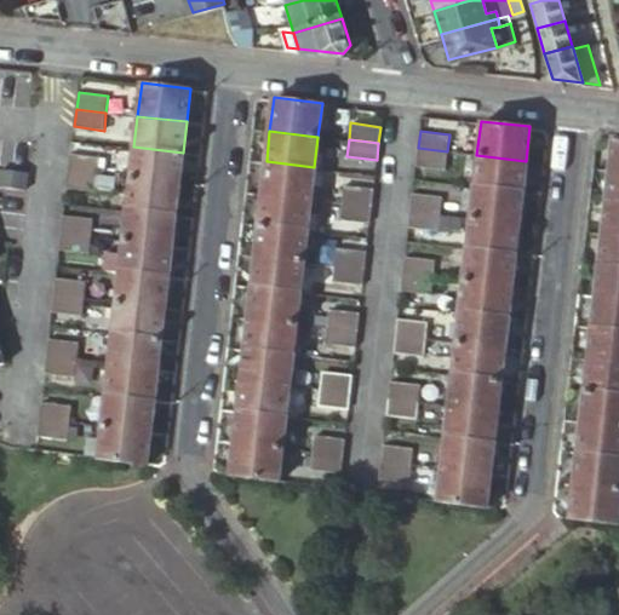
[(183,153),(133,147),(130,177),(179,183),(183,153)]
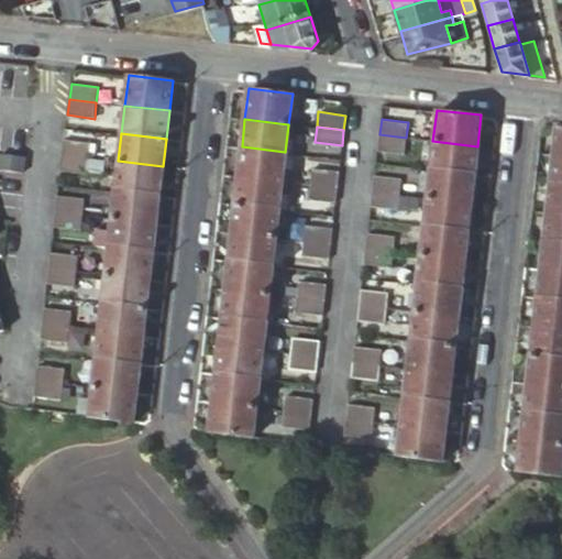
[(406,138),(379,134),(377,151),(404,154),(406,138)]
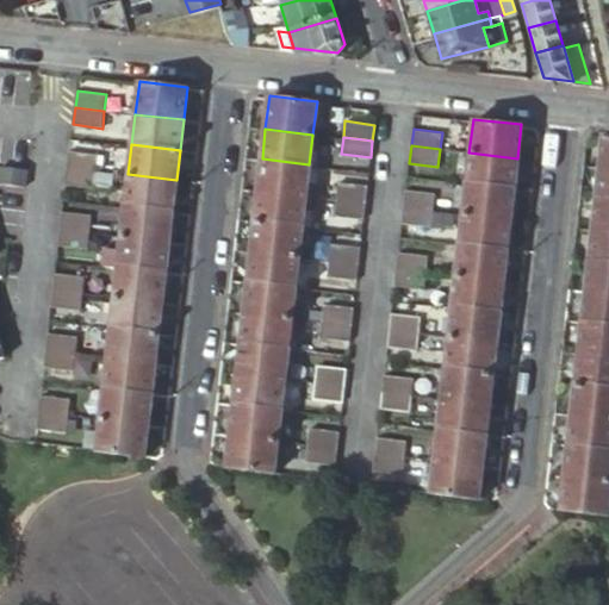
[(68,167),(98,170),(99,154),(70,150),(68,167)]
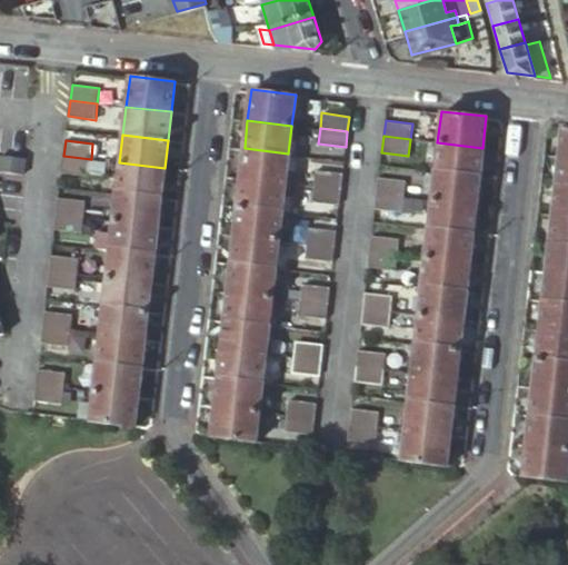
[(482,148),(437,142),(435,171),(479,176),(482,148)]
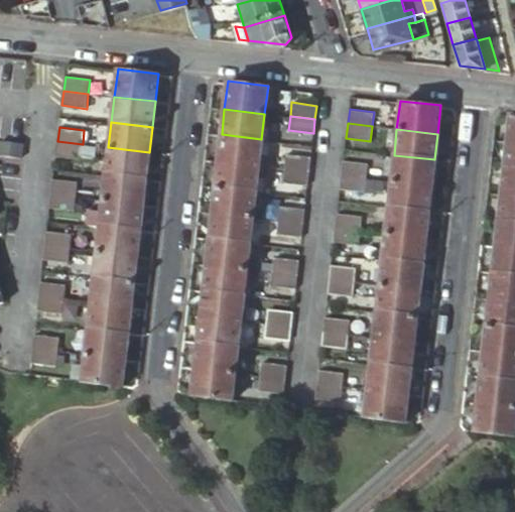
[(258,165),(261,139),(222,134),(219,160),(258,165)]
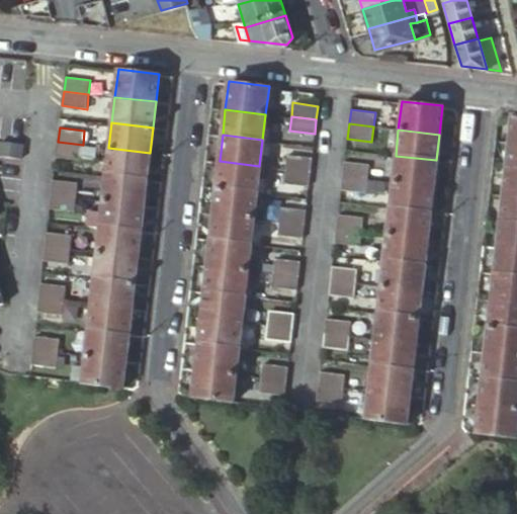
[(23,143),(2,141),(0,155),(21,158),(23,143)]
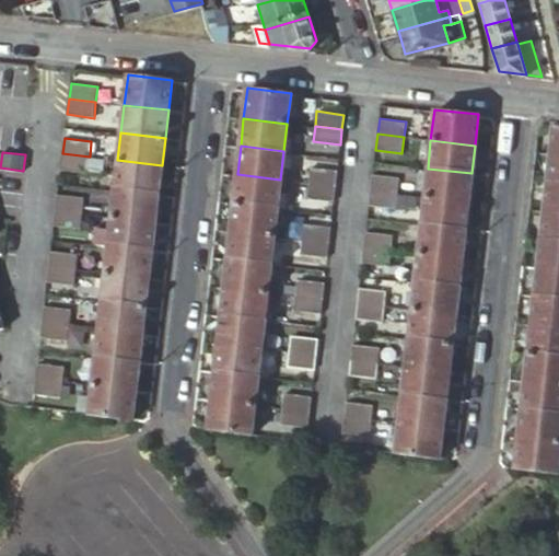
[(558,152),(551,152),(547,181),(558,182),(558,152)]
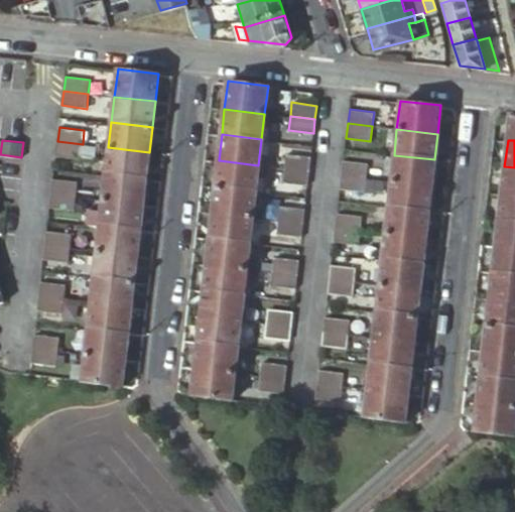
[(81,159),(83,144),(57,141),(55,155),(81,159)]
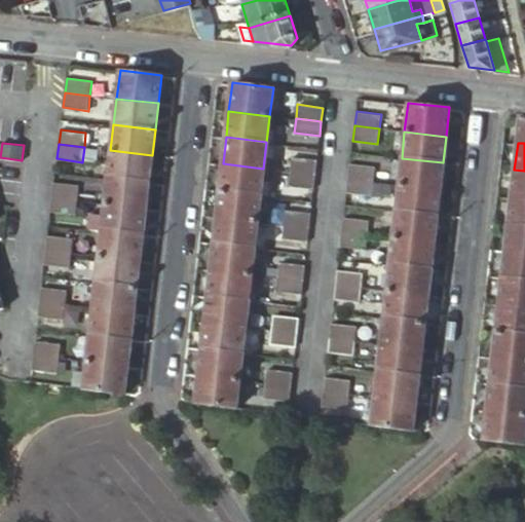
[(110,150),(107,178),(149,183),(152,155),(110,150)]
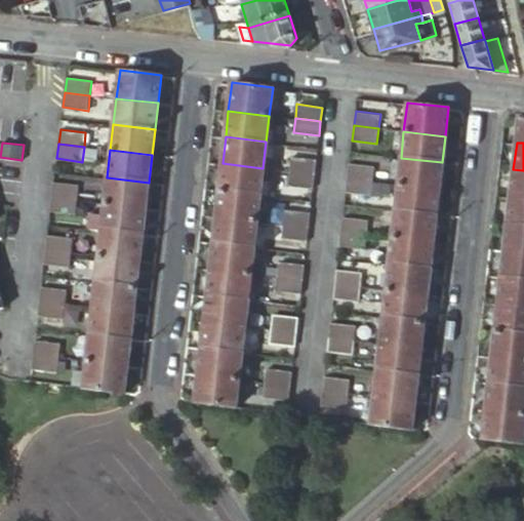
[(289,171),(315,174),(316,159),(290,156),(289,171)]
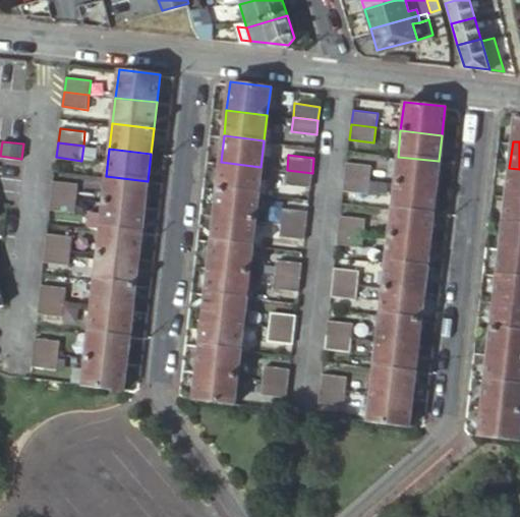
[(439,161),(398,157),(395,182),(436,187),(439,161)]
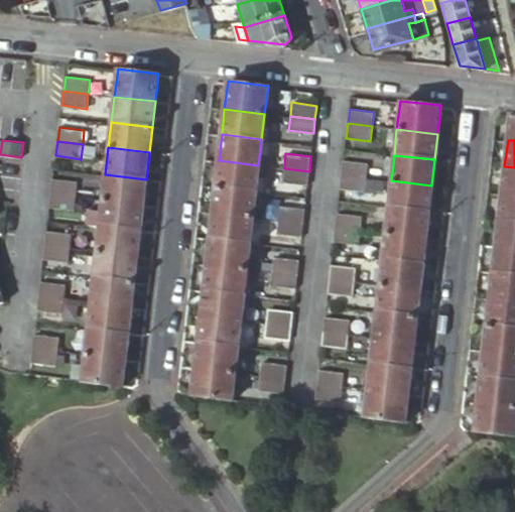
[(216,186),(255,192),(258,165),(219,160),(216,186)]
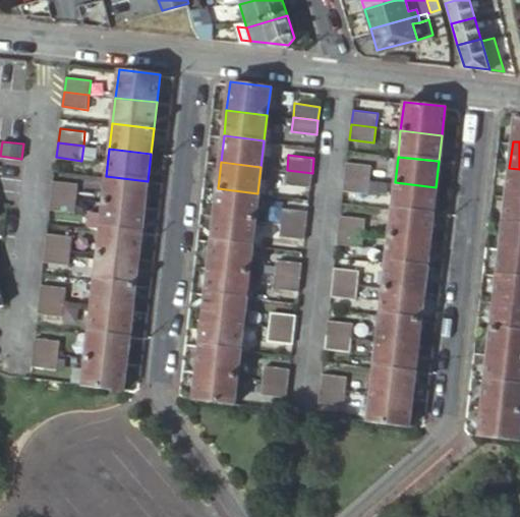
[(347,162),(345,177),(370,180),(371,164),(347,162)]
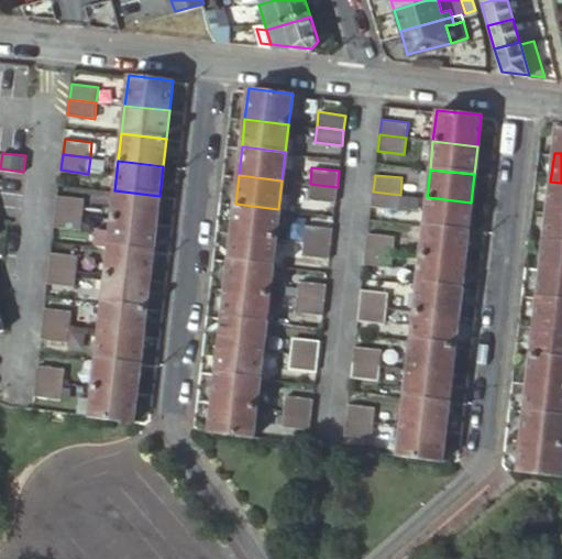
[(547,211),(561,212),(561,183),(550,182),(547,211)]
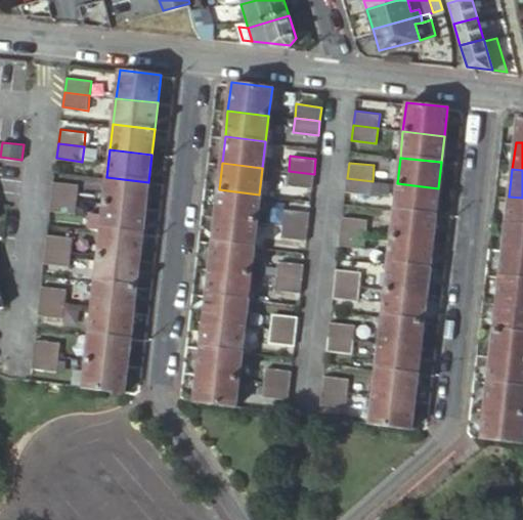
[(312,188),(314,174),(289,171),(287,184),(312,188)]
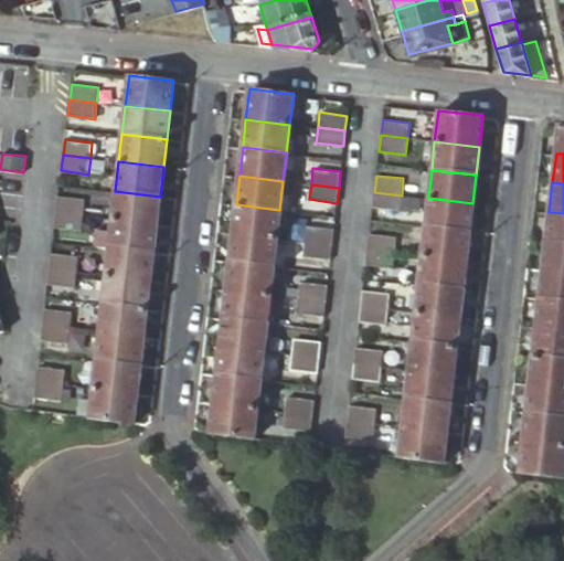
[(117,220),(157,224),(160,197),(115,191),(112,219),(117,220)]
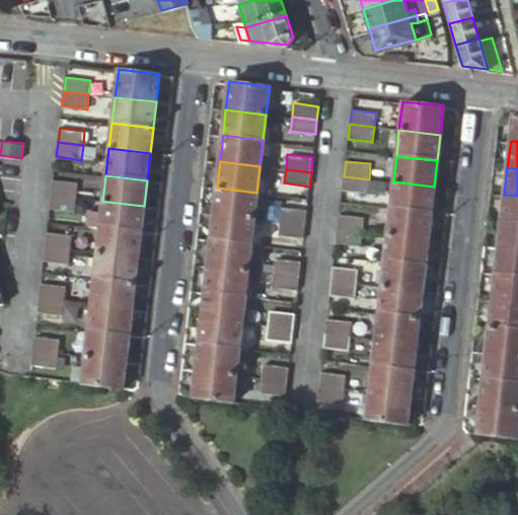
[(369,179),(344,176),(343,190),(367,193),(369,179)]
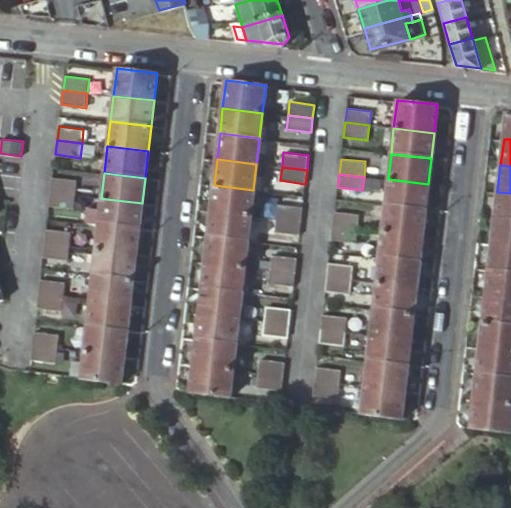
[(51,191),(76,195),(77,180),(53,177),(51,191)]
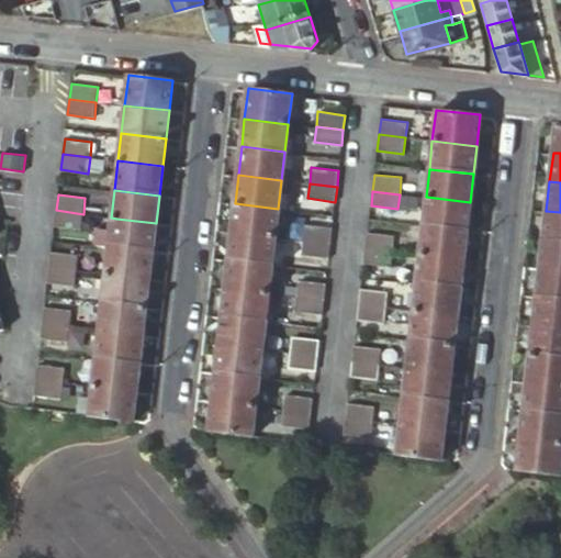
[(423,225),(467,231),(470,202),(426,197),(423,225)]
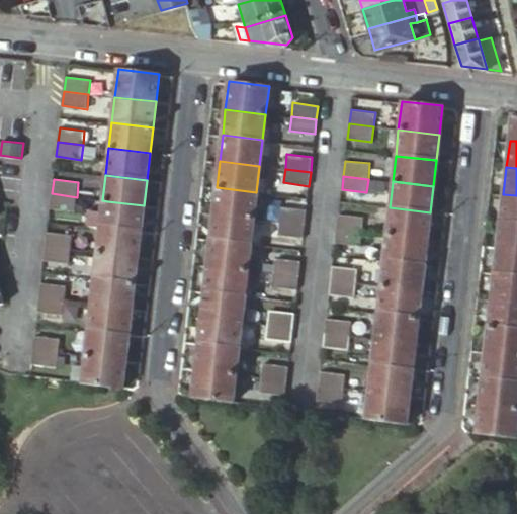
[(254,218),(256,192),(217,187),(213,212),(254,218)]
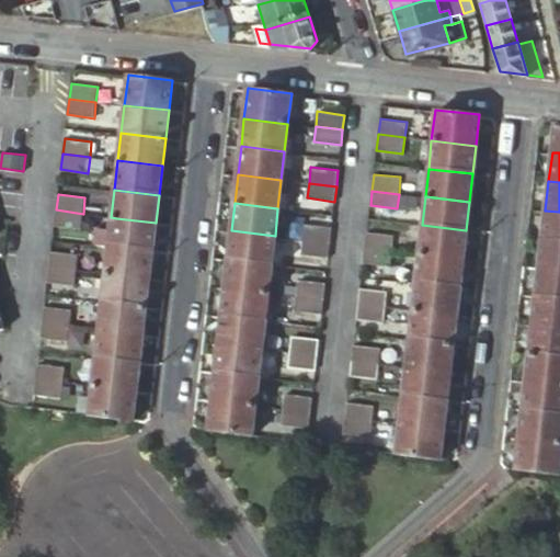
[(81,228),(83,214),(56,209),(55,225),(81,228)]
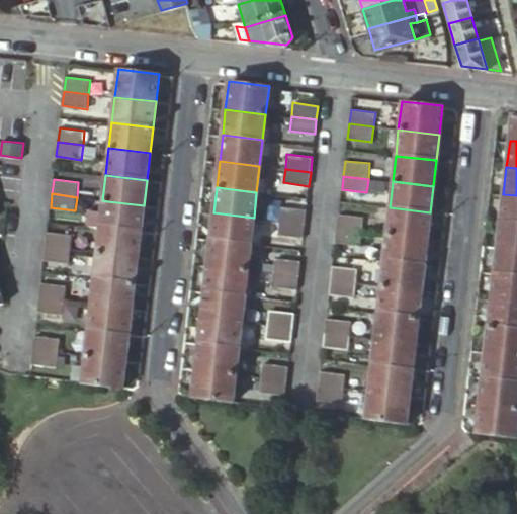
[(516,195),(503,194),(500,220),(516,222),(516,195)]
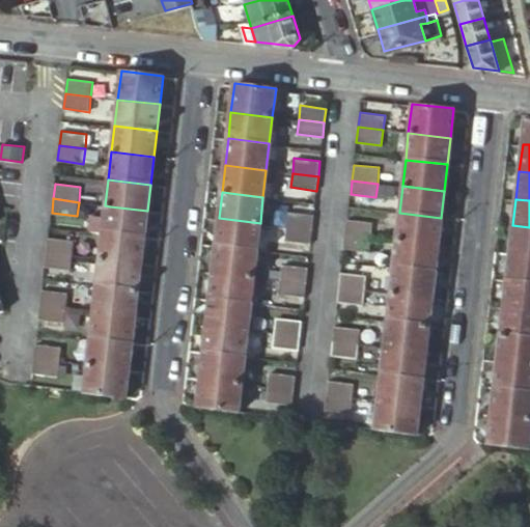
[(103,232),(144,237),(146,224),(147,211),(110,206),(105,205),(102,232),(103,232)]
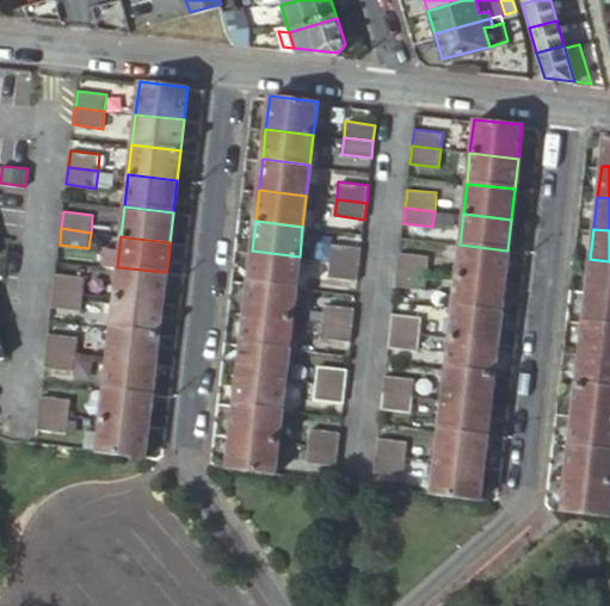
[(332,243),(330,260),(359,264),(362,247),(332,243)]
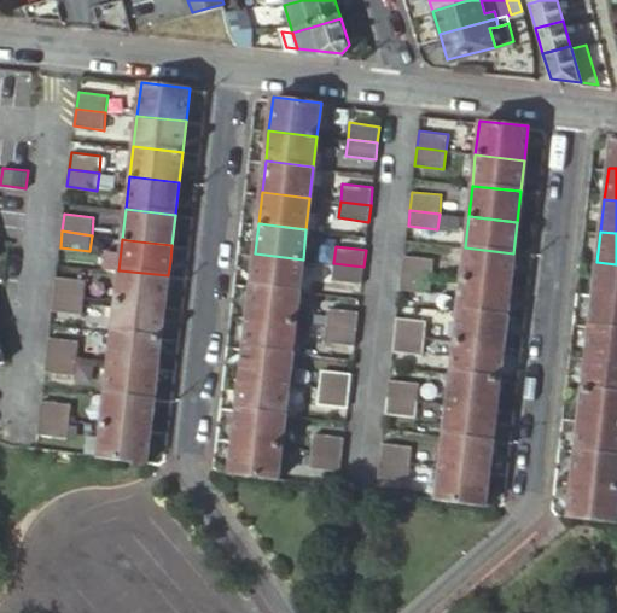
[(465,247),(461,279),(510,285),(513,254),(465,247)]
